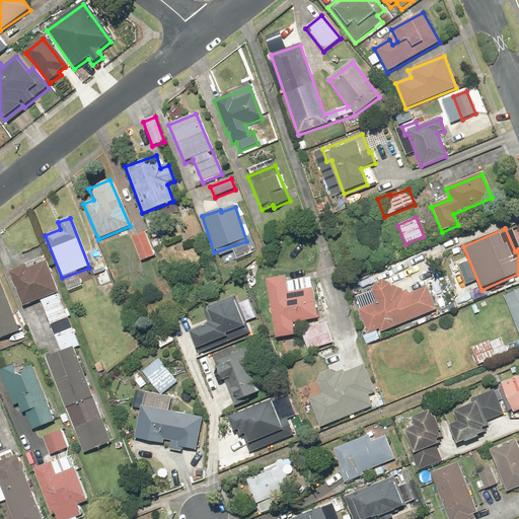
[(145,232),(132,236),(141,263),(154,257),(145,232)]
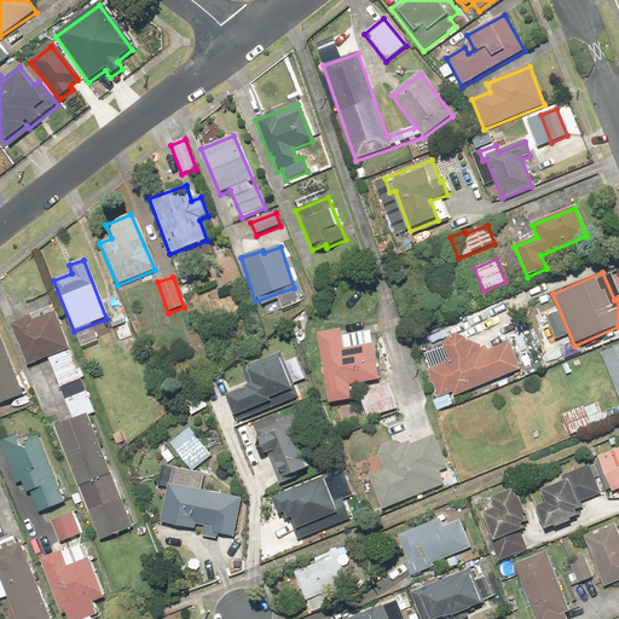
[(51,308),(11,324),(28,366),(46,358),(59,388),(80,381),(51,308)]
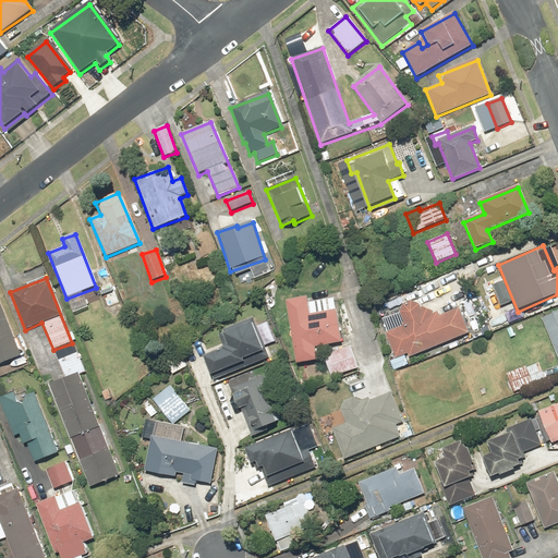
[(111,286),(98,291),(105,310),(118,304),(111,286)]
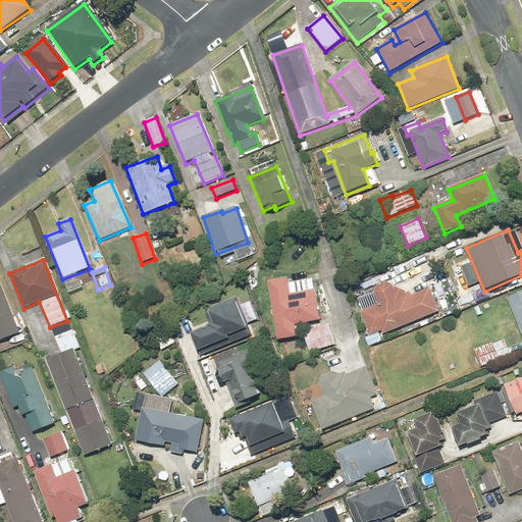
[(286,278),(267,281),(276,341),(296,337),(294,326),(319,322),(314,292),(289,296),(286,278)]
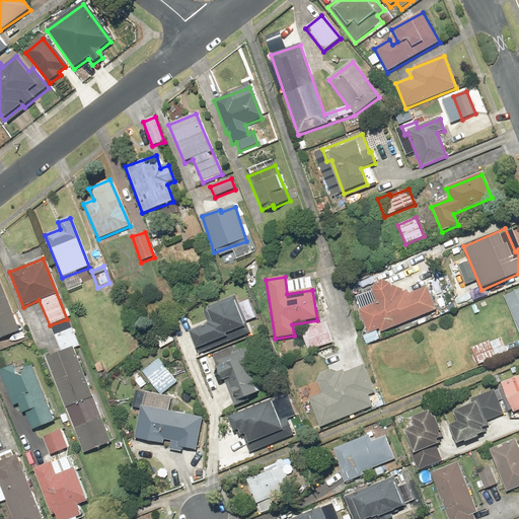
[(376,304),(358,311),(368,334),(377,329),(378,334),(437,309),(428,288),(409,295),(406,290),(399,293),(396,286),(391,289),(389,284),(388,283),(387,283),(387,282),(386,282),(385,282),(384,281),(383,281),(382,281),(381,281),(380,281),(380,282),(379,282),(378,282),(377,283),(376,283),(376,284),(375,284),(374,285),(374,286),(373,286),(373,287),(373,288),(372,288),(372,289),(372,290),(372,291),(372,292),(372,293),(376,304)]
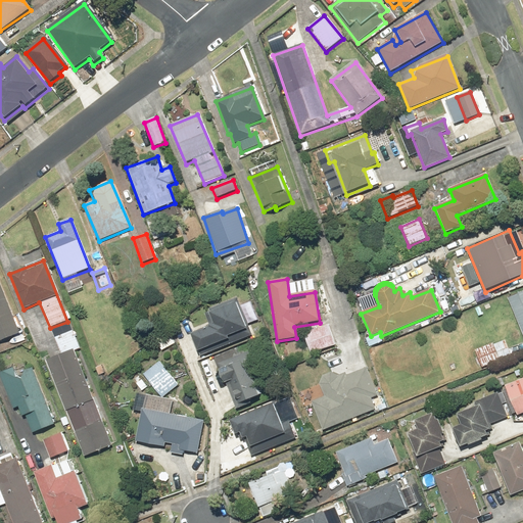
[(0,342),(18,336),(0,285),(0,342)]
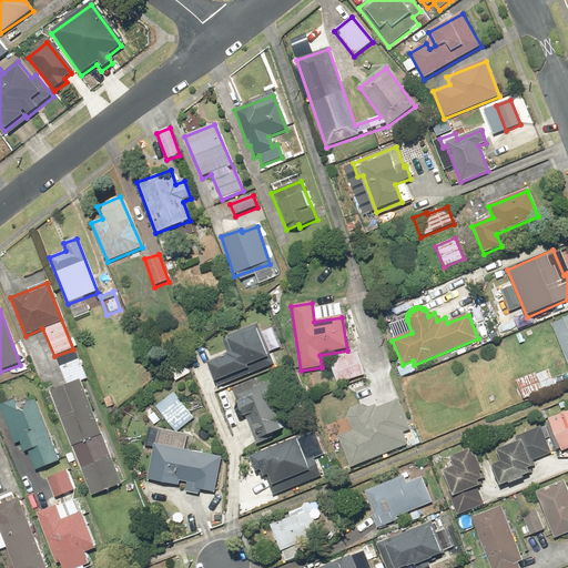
[(567,317),(551,324),(563,352),(554,355),(559,369),(567,366),(567,317)]
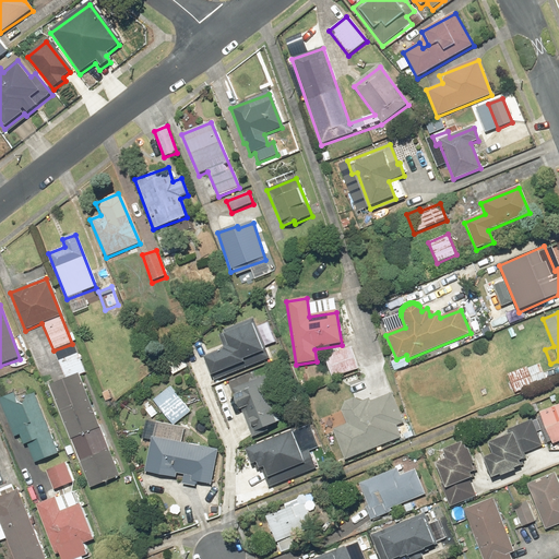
[(229,376),(266,360),(250,321),(222,333),(227,347),(202,357),(211,378),(227,371),(229,376)]
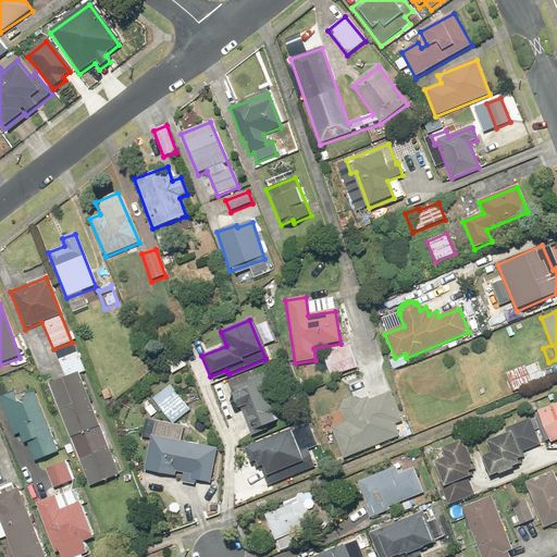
[(358,368),(350,347),(322,357),(331,379),(358,368)]
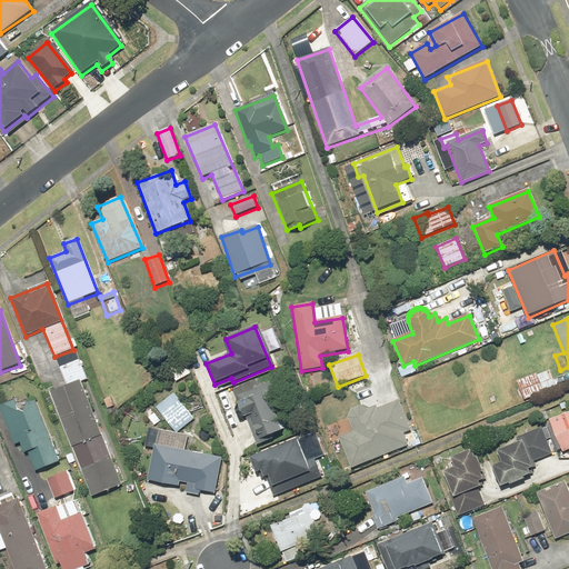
[(59,368),(67,388),(50,395),(71,449),(101,438),(80,383),(87,380),(79,360),(59,368)]
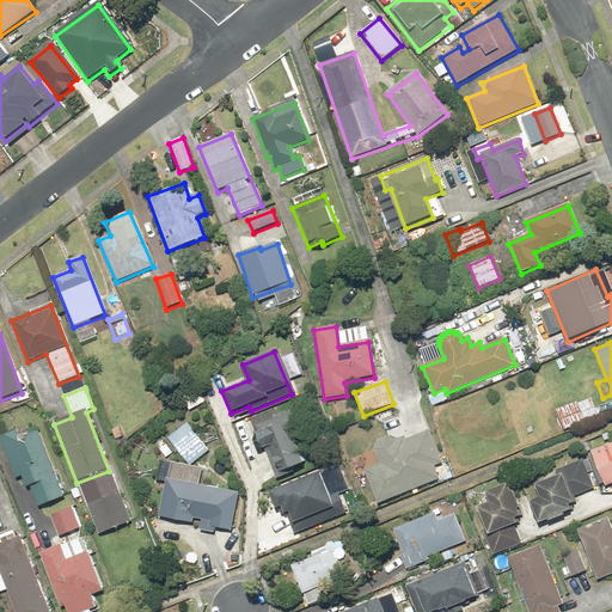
[(190,410),(204,401),(197,389),(183,397),(190,410)]
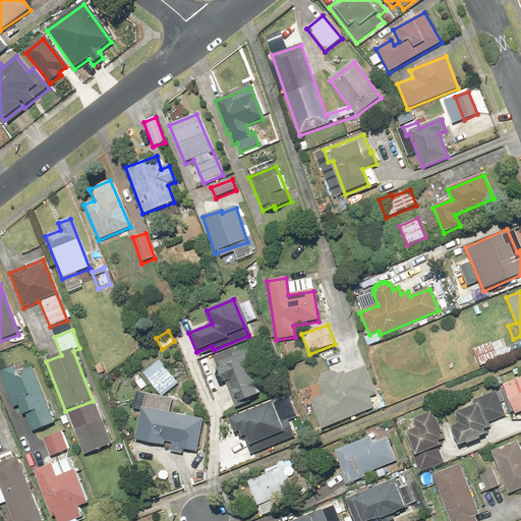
[(491,342),(473,350),(480,367),(509,356),(503,340),(493,344),(491,342)]
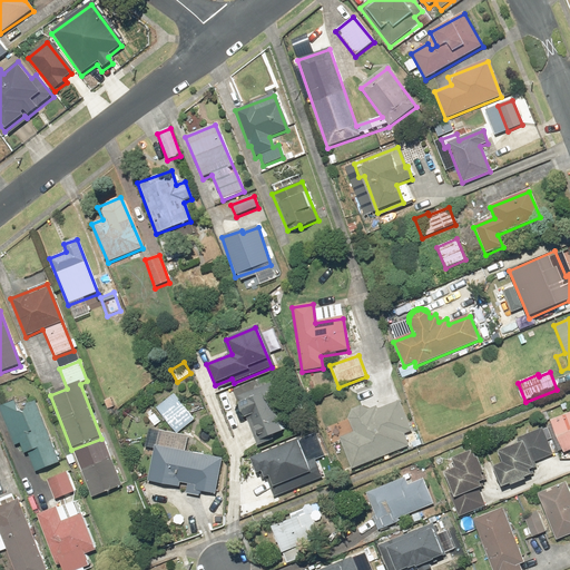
[(249,420),(257,443),(282,434),(281,432),(288,430),(271,381),(242,391),(243,394),(234,397),(243,422),(249,420)]
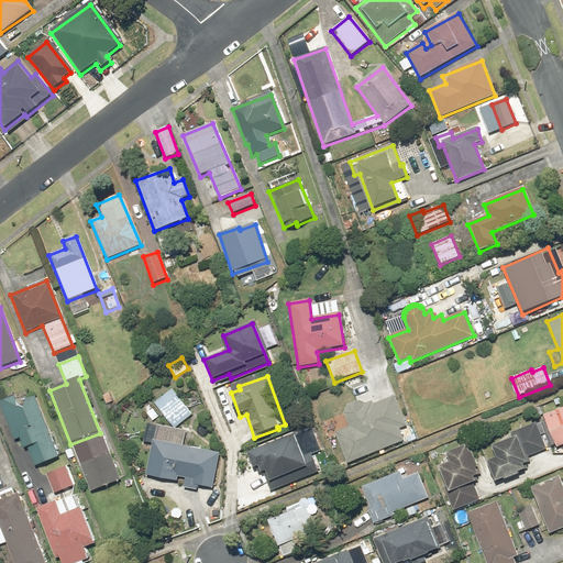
[(191,416),(172,390),(154,404),(174,429),(191,416)]
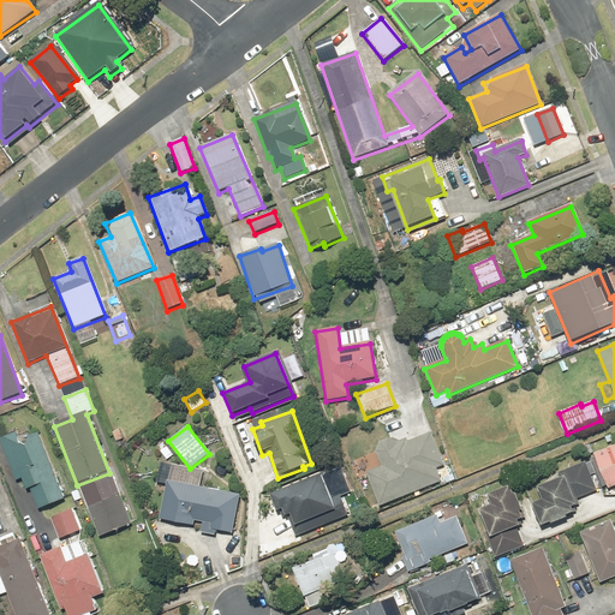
[(19,433),(0,440),(0,443),(16,483),(21,481),(25,491),(29,490),(37,512),(65,501),(39,437),(24,443),(19,433)]
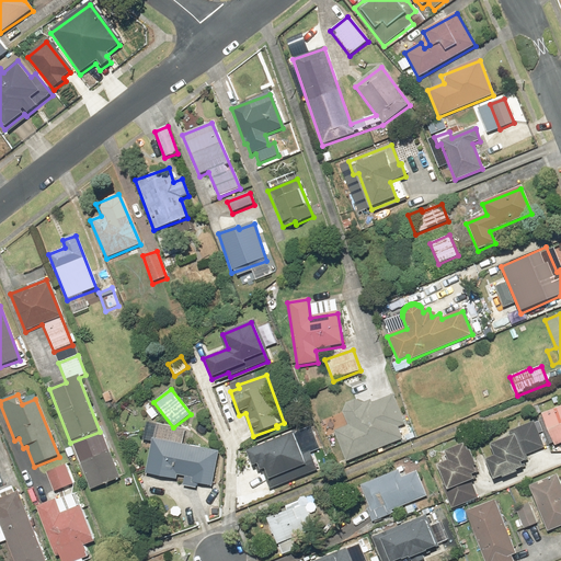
[(362,403),(355,399),(345,403),(342,411),(347,426),(334,432),(346,462),(402,442),(397,428),(405,425),(393,395),(370,403),(369,400),(362,403)]
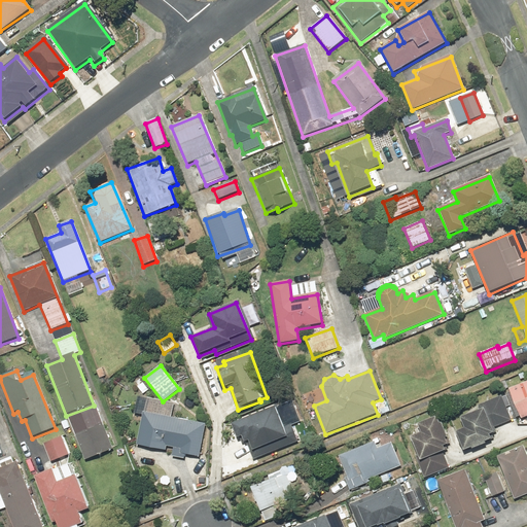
[(526,380),(507,388),(520,419),(526,416),(526,380)]
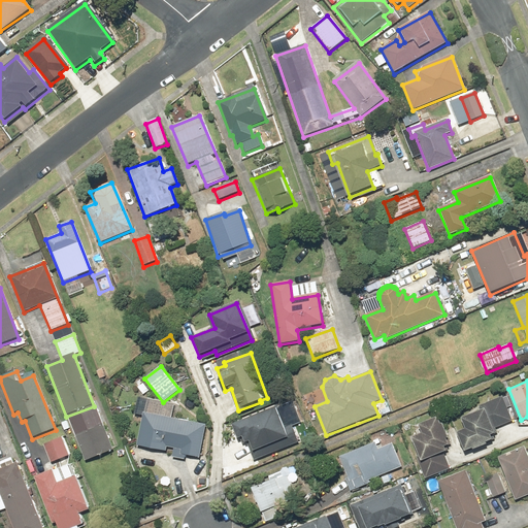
[(481,405),(482,409),(461,418),(465,430),(457,433),(464,452),(492,441),(490,436),(495,434),(493,428),(513,421),(503,397),(481,405)]
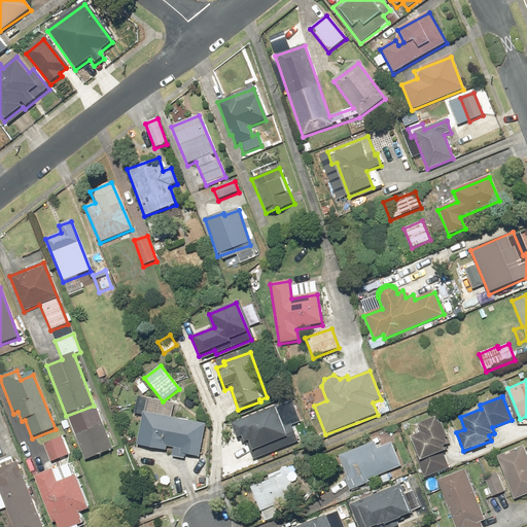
[(144,398),(136,447),(166,452),(167,448),(172,449),(170,458),(184,460),(184,456),(199,458),(204,424),(172,419),(174,403),(144,398)]
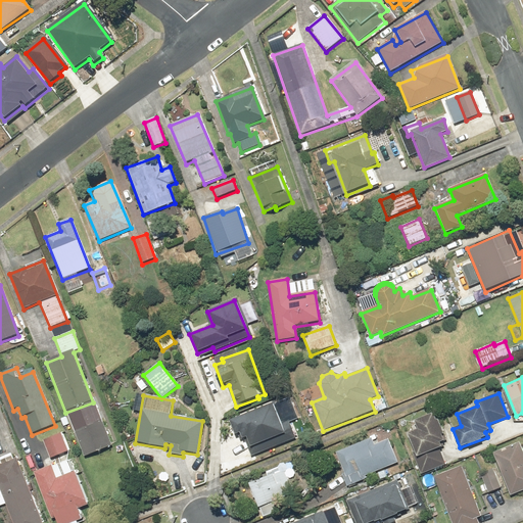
[(281,424),(272,402),(229,422),(235,436),(238,435),(241,441),(246,439),(250,447),(273,438),(277,447),(296,438),(288,421),(281,424)]
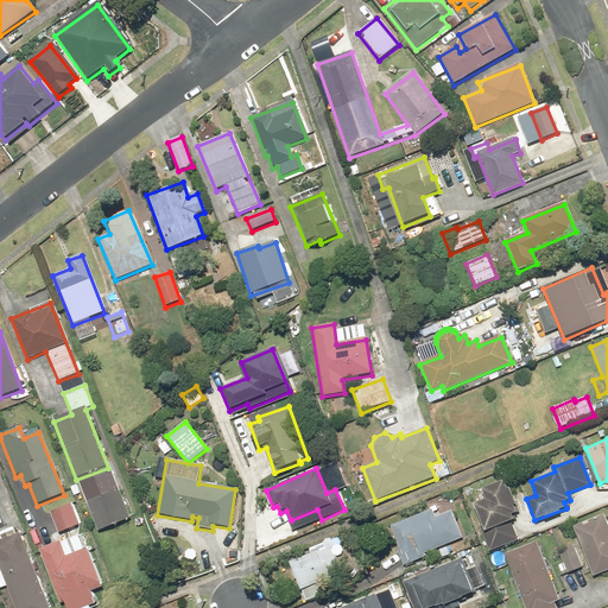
[(112,469),(78,482),(97,532),(131,519),(112,469)]
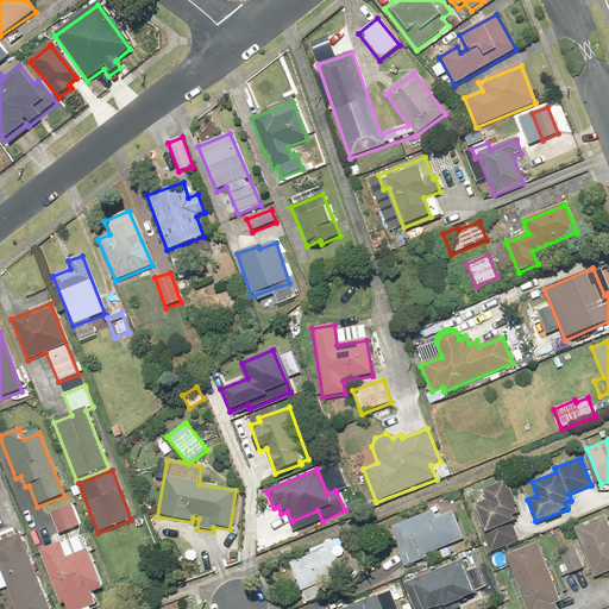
[(485,500),(472,504),(489,551),(518,541),(510,522),(514,521),(513,516),(519,514),(509,489),(506,490),(503,482),(482,490),(485,500)]
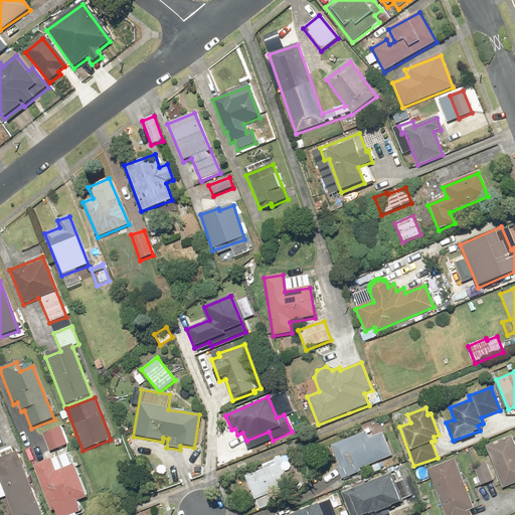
[(61,426),(42,434),(48,453),(68,446),(61,426)]
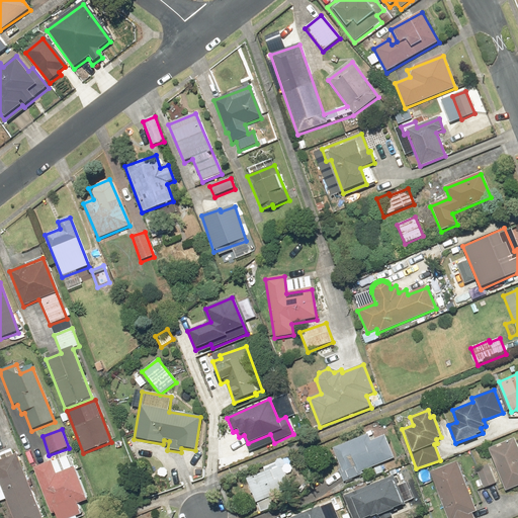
[(371,440),(368,434),(333,450),(341,467),(337,469),(343,483),(363,473),(362,470),(393,456),(382,435),(371,440)]
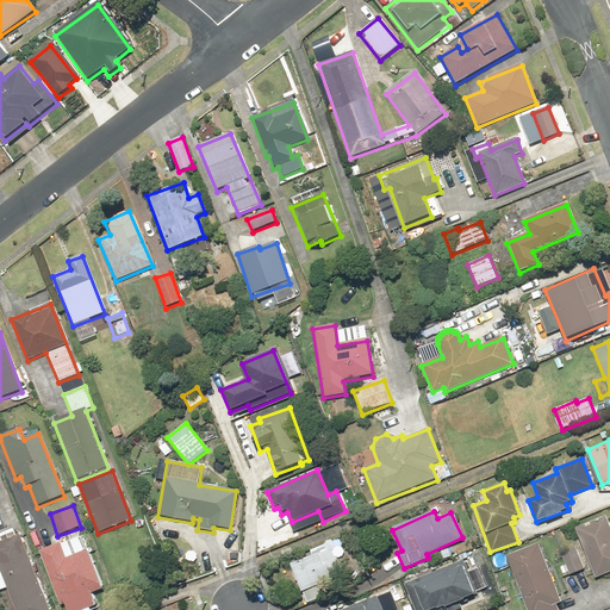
[(609,529),(604,516),(574,528),(595,578),(609,571),(609,529)]
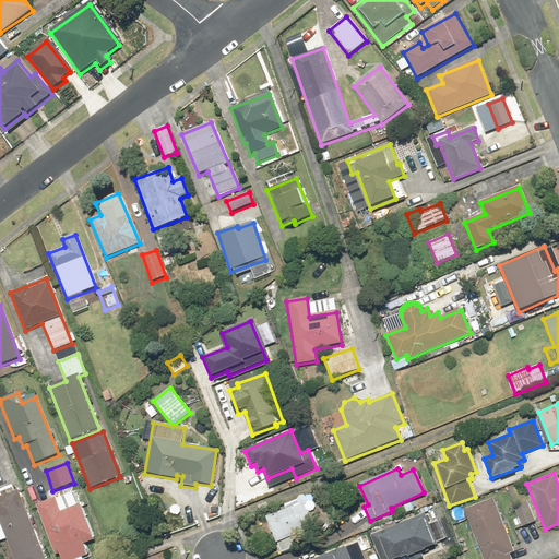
[(0,542),(6,539),(12,558),(45,558),(18,491),(14,492),(12,485),(0,489),(0,497),(0,542)]
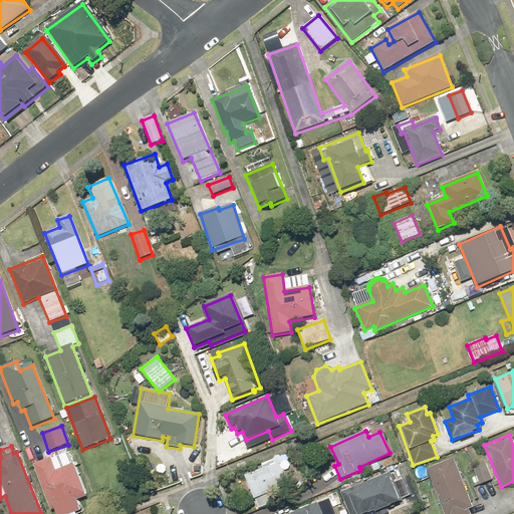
[(65,452),(33,465),(51,511),(54,510),(54,513),(71,513),(78,511),(74,501),(84,497),(72,465),(70,465),(65,452)]
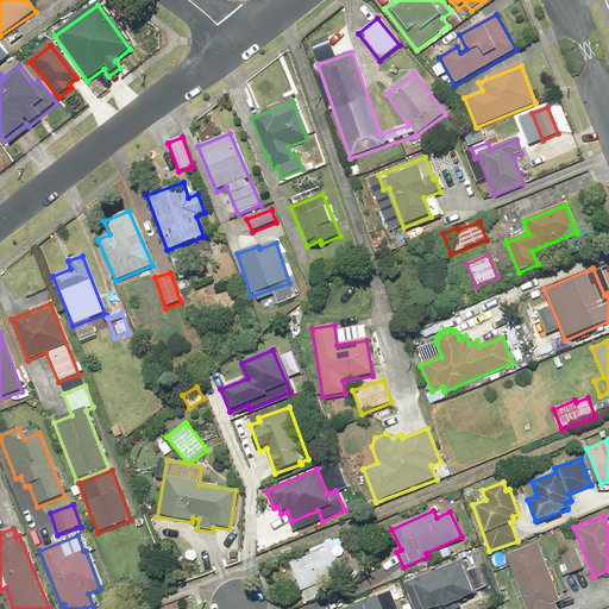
[(308,551),(311,556),(289,564),(301,592),(341,576),(328,544),(308,551)]
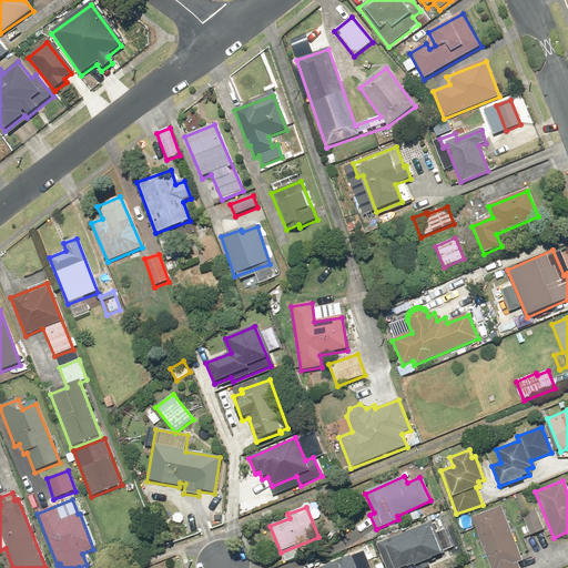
[(500,507),(470,518),(489,567),(519,567),(518,563),(520,561),(500,507)]
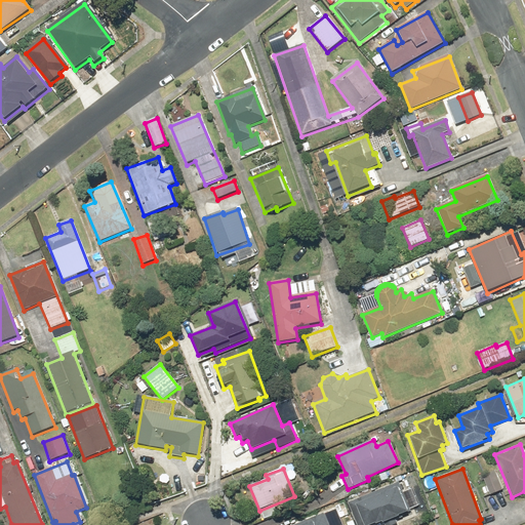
[(502,489),(495,471),(482,476),(489,495),(502,489)]
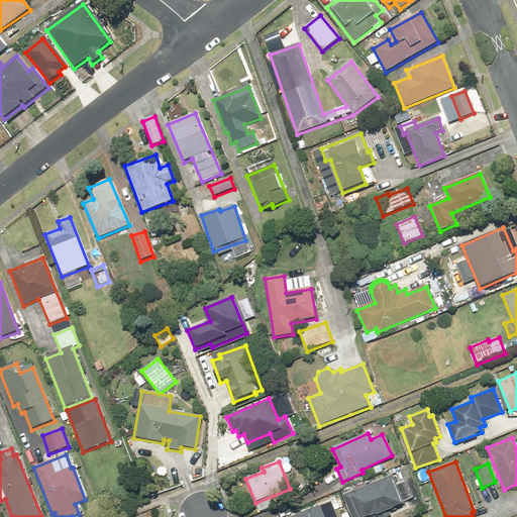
[(364,516),(403,502),(392,475),(340,495),(345,507),(351,505),(356,516),(364,516)]
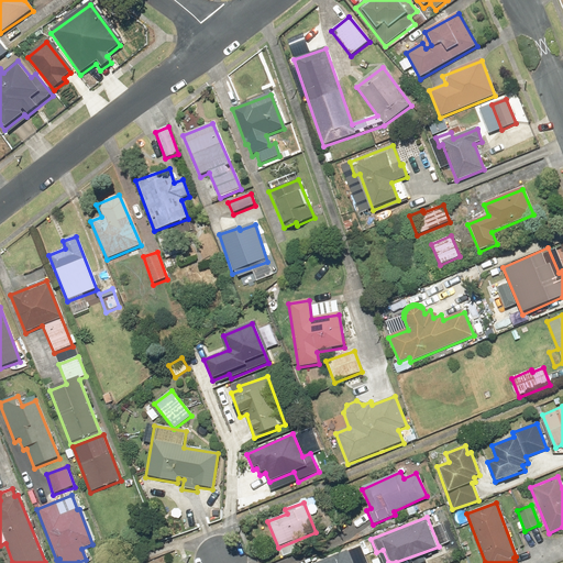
[(351,562),(346,550),(312,562),(351,562)]
